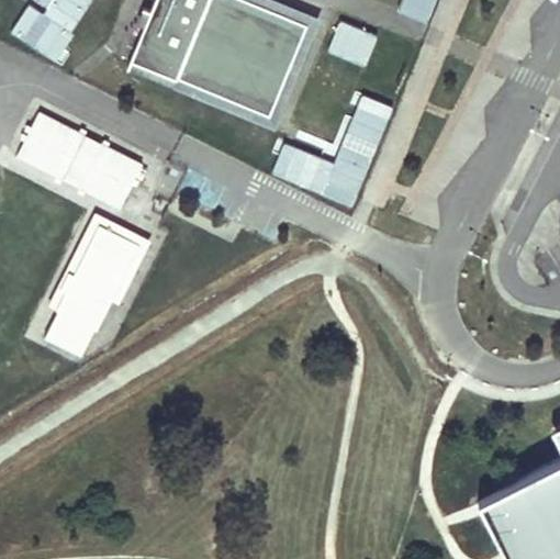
[(56,63),(96,0),(33,0),(12,33),(56,63)]
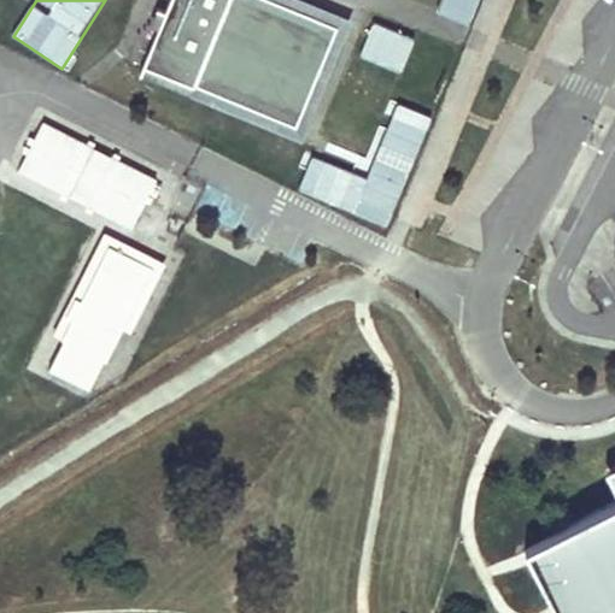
[(339,25),(276,0),(170,0),(142,66),(297,130),(339,25)]
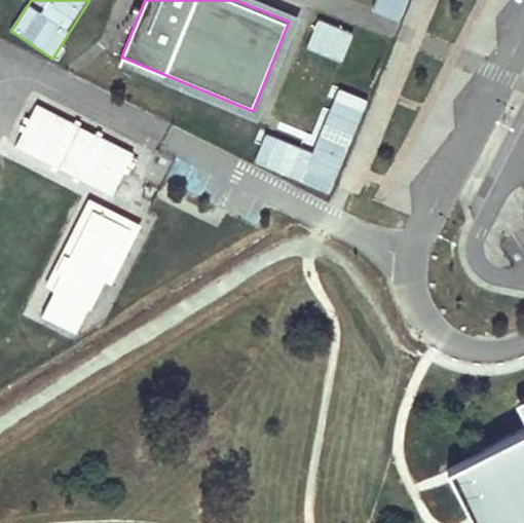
[(377,0),(373,11),(405,23),(413,0),(377,0)]
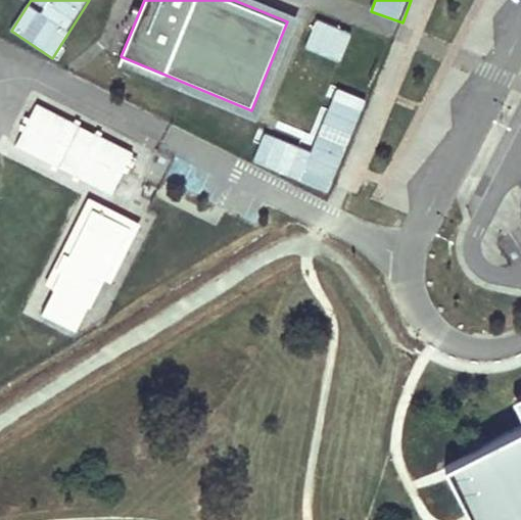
[(317,17),(303,47),(339,61),(351,32),(317,17)]
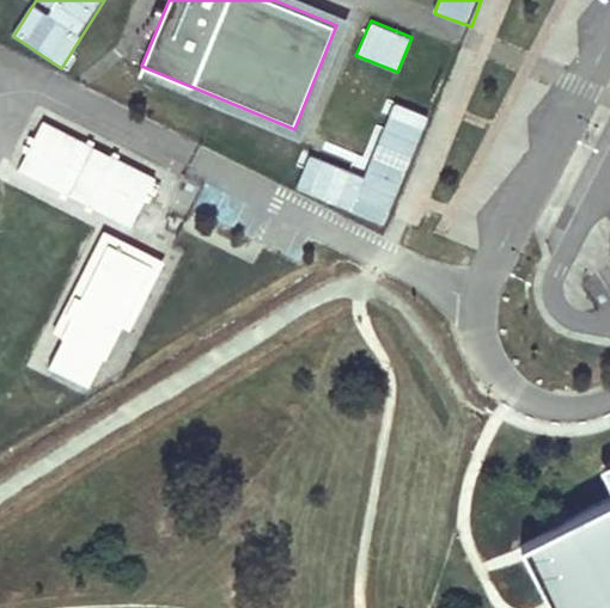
[(154,179),(43,123),(18,171),(130,228),(154,179)]
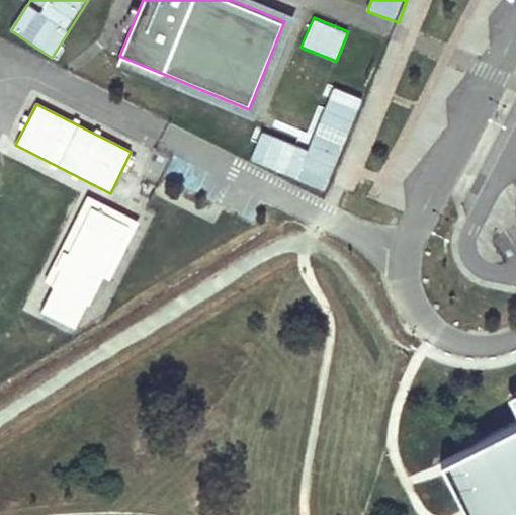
[(54,284),(62,268),(58,266),(66,250),(70,252),(94,205),(132,225),(104,276),(111,279),(140,222),(90,197),(48,281),(54,284)]
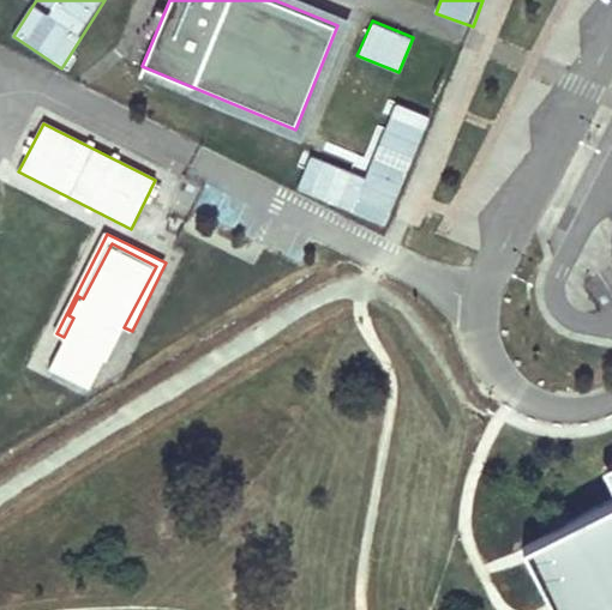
[(156,266),(112,243),(83,299),(78,296),(69,315),(73,318),(64,337),(66,338),(52,367),(90,387),(106,358),(108,360),(124,327),(156,266)]
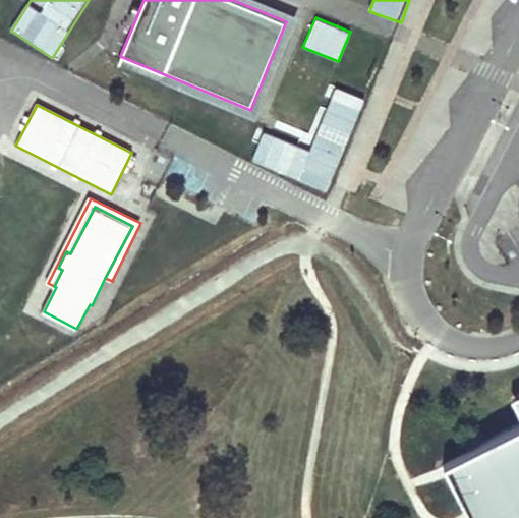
[(518,425),(447,464),(453,477),(474,517),(518,517),(518,425)]
